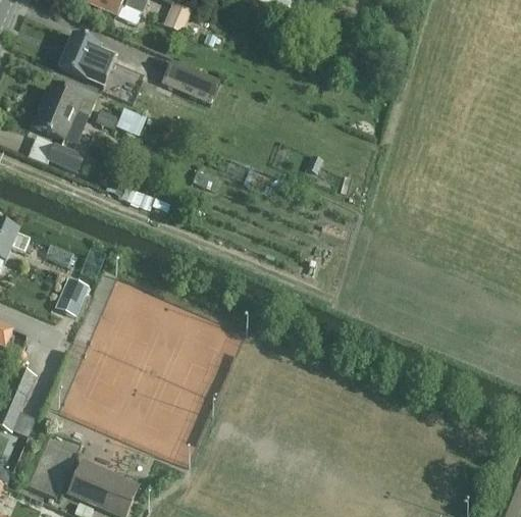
[(89,0),(88,2),(117,15),(120,7),(122,8),(123,6),(141,13),(147,0),(89,0)]
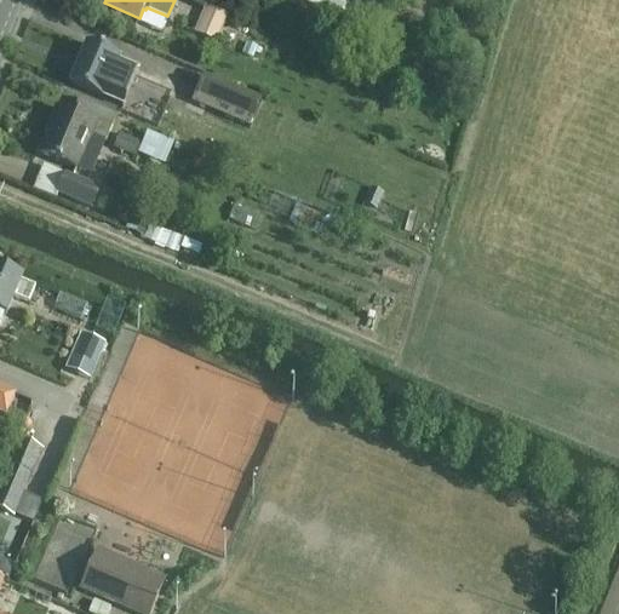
[(205,3),(193,29),(215,39),(227,12),(205,3)]
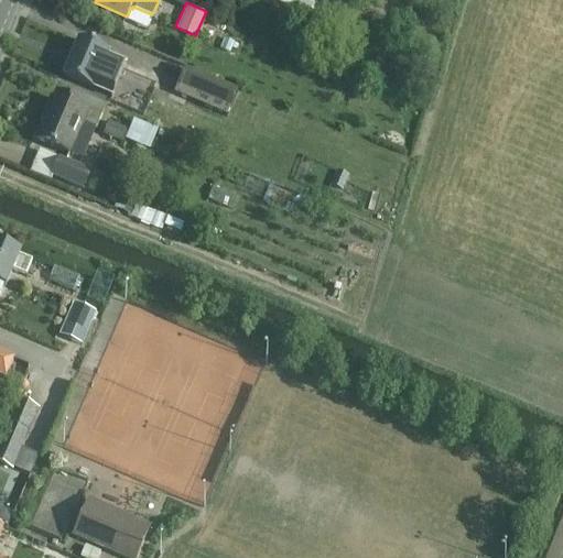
[(79,37),(65,72),(115,93),(128,61),(108,52),(109,50),(79,37)]
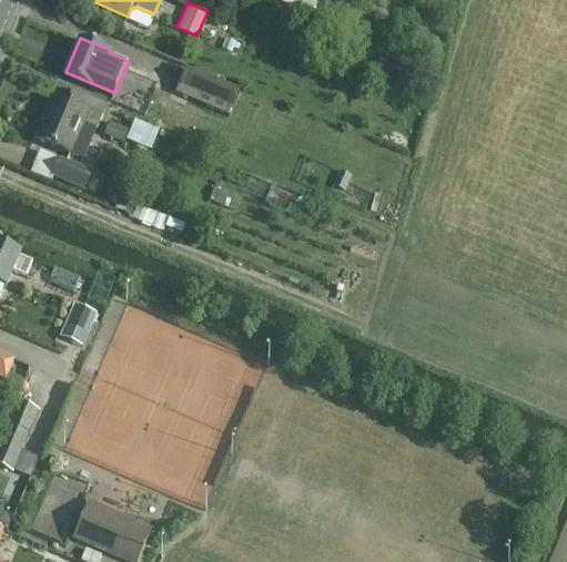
[(186,64),(175,91),(226,112),(238,85),(186,64)]
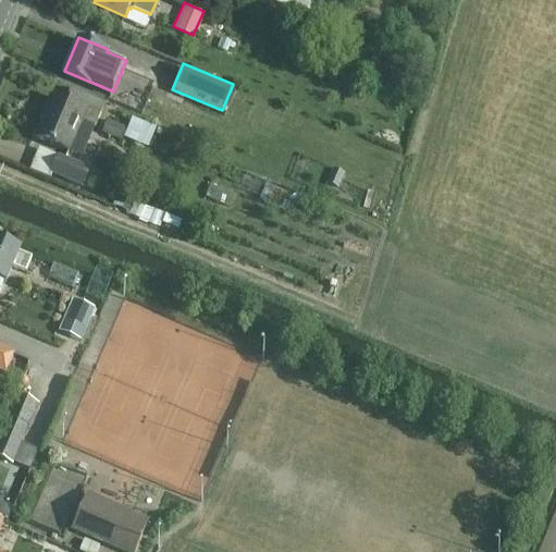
[(70,88),(64,101),(53,96),(37,135),(69,148),(82,118),(95,123),(103,101),(70,88)]
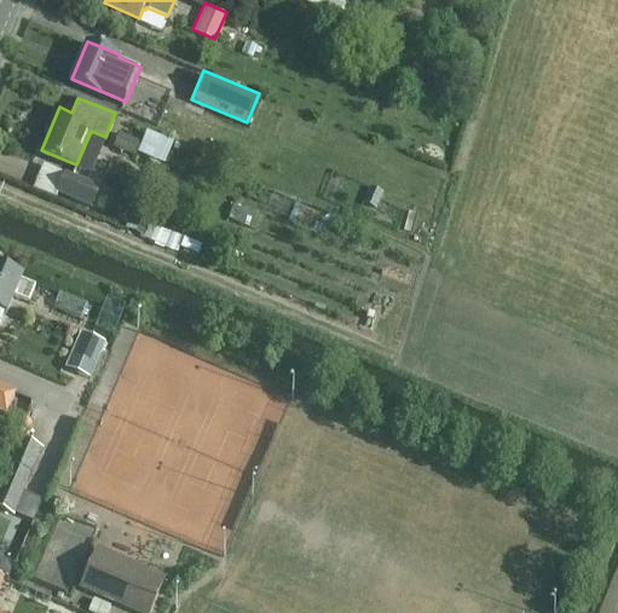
[(113,144),(134,154),(140,139),(119,129),(113,144)]
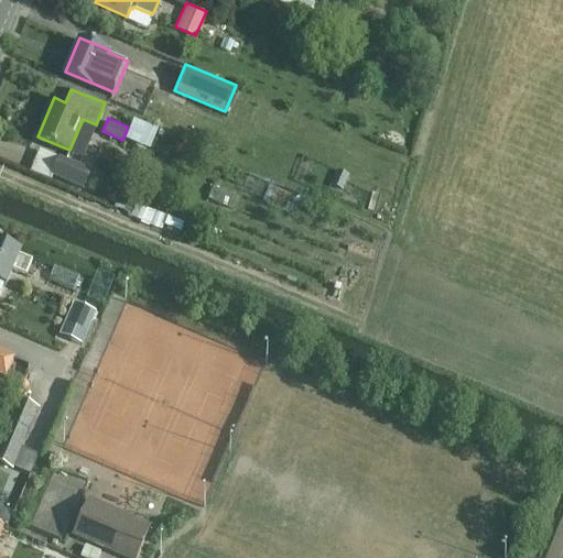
[(31,141),(24,160),(42,167),(50,148),(31,141)]
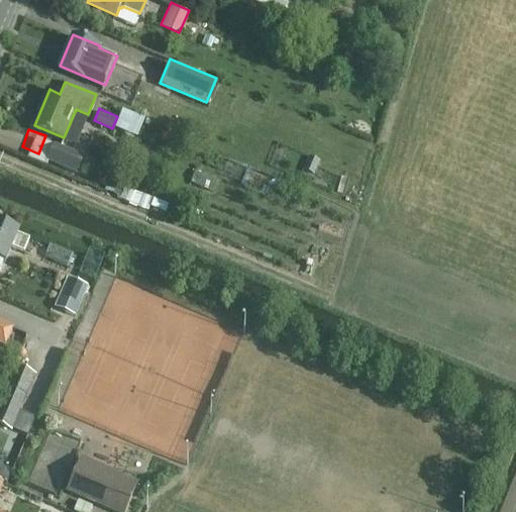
[(45,158),(76,171),(83,154),(54,140),(45,158)]
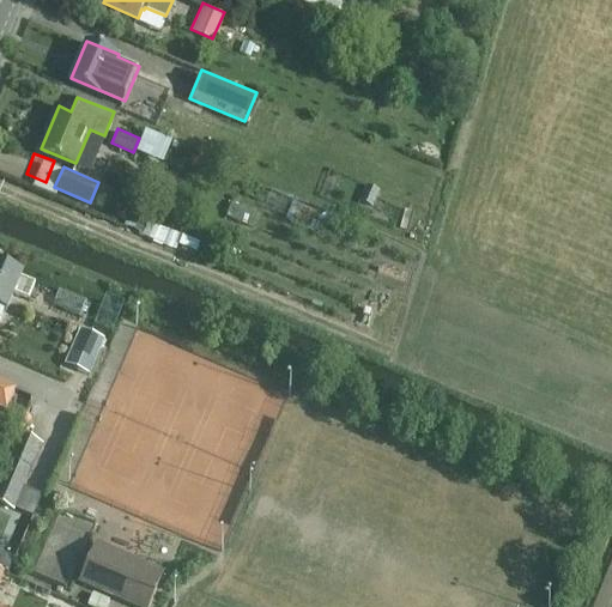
[(266,180),(260,190),(278,199),(283,188),(266,180)]
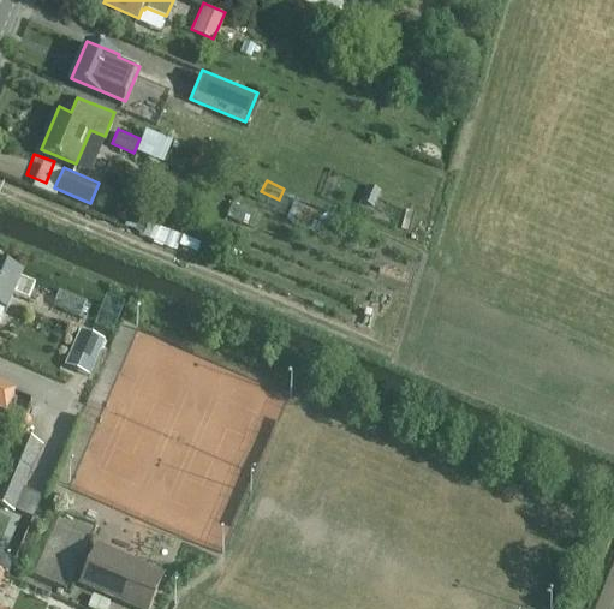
[(379,187),(365,183),(359,197),(371,203),(379,187)]
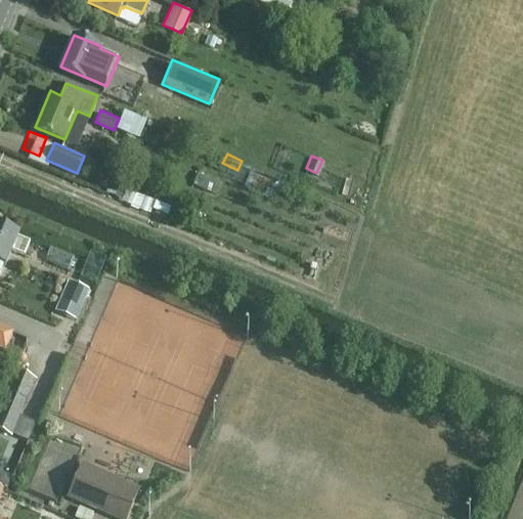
[(122,197),(126,187),(113,181),(109,191),(122,197)]
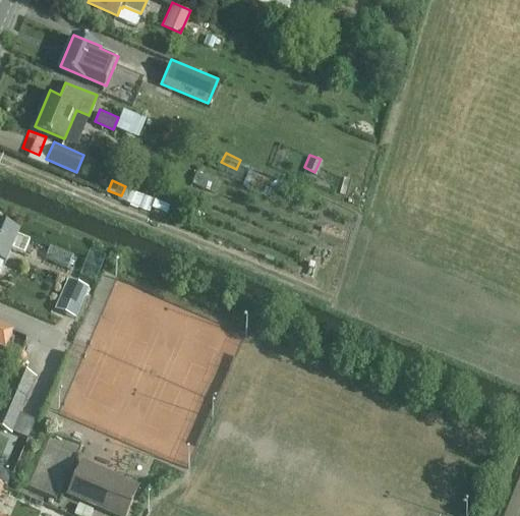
[(154,198),(151,208),(161,211),(164,203),(154,198)]
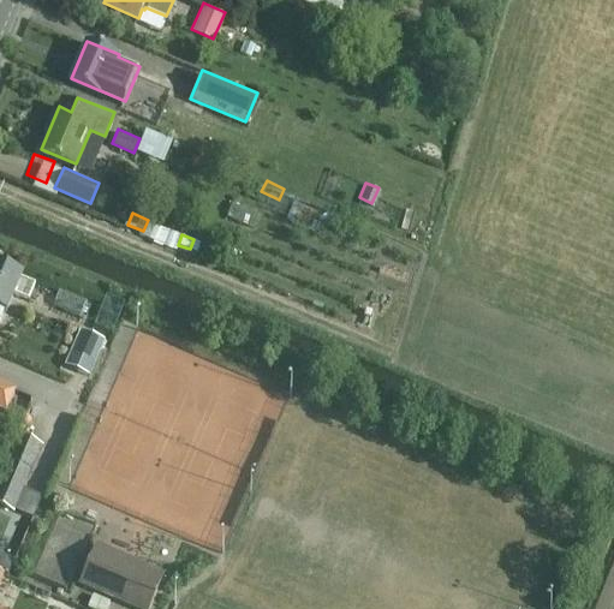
[(399,255),(405,242),(389,236),(383,248),(399,255)]
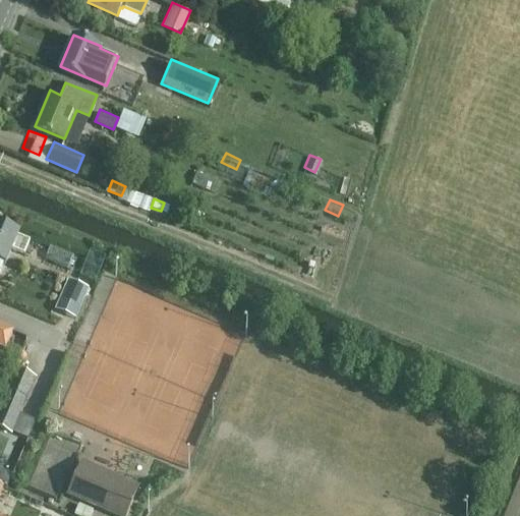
[(0,268),(3,261),(5,262),(11,247),(23,252),(29,240),(16,235),(17,232),(0,224),(0,268)]
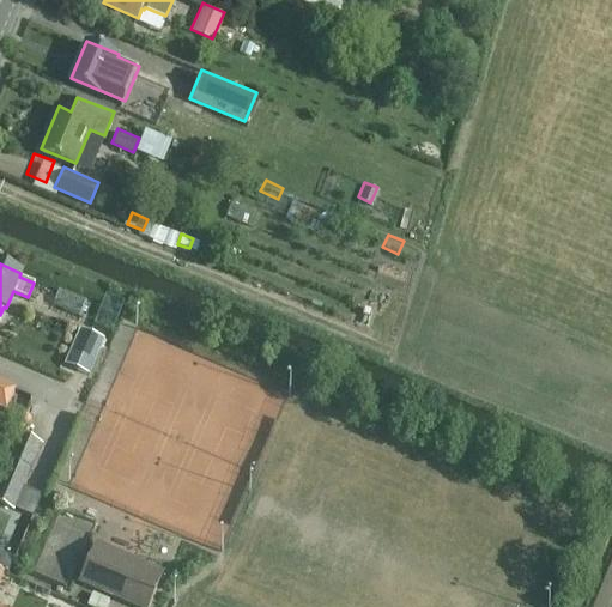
[(48,286),(42,302),(68,313),(74,298),(48,286)]
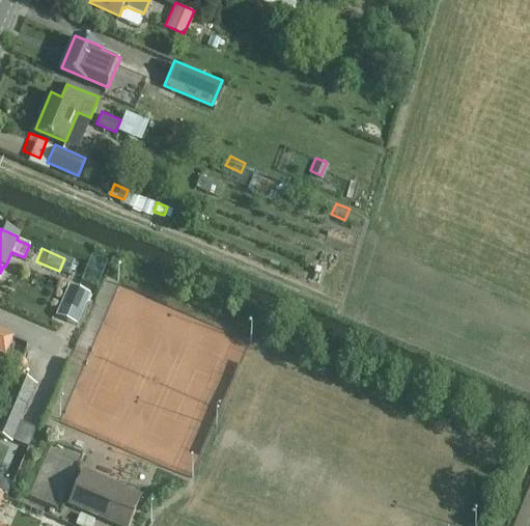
[(71,283),(57,313),(76,322),(89,292),(71,283)]
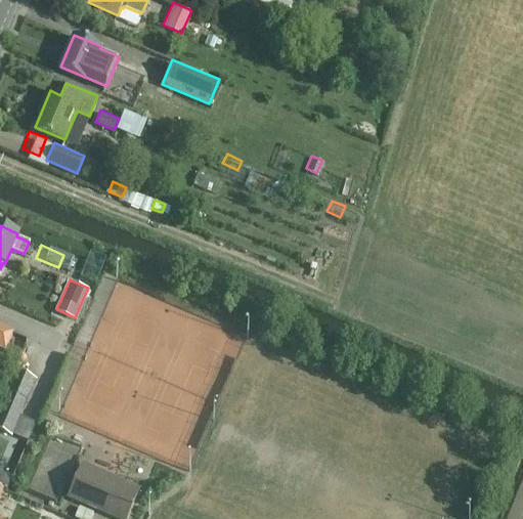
[(0,346),(5,349),(13,331),(0,323),(0,346)]
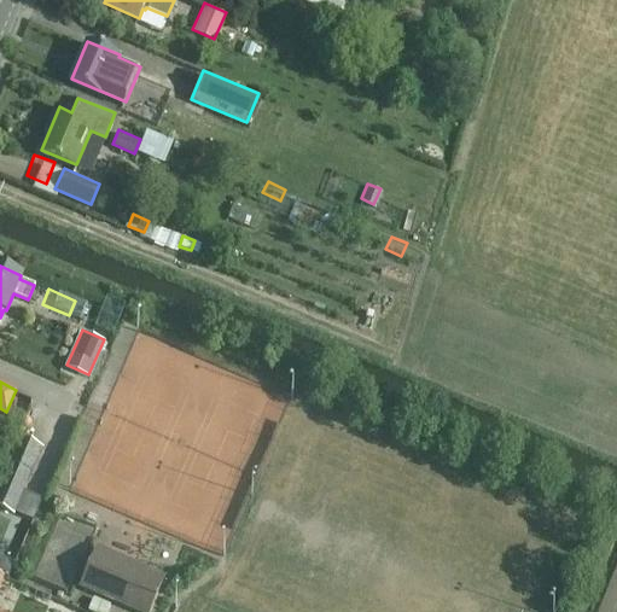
[(616,401),(611,400),(604,420),(616,424),(616,420),(616,401)]
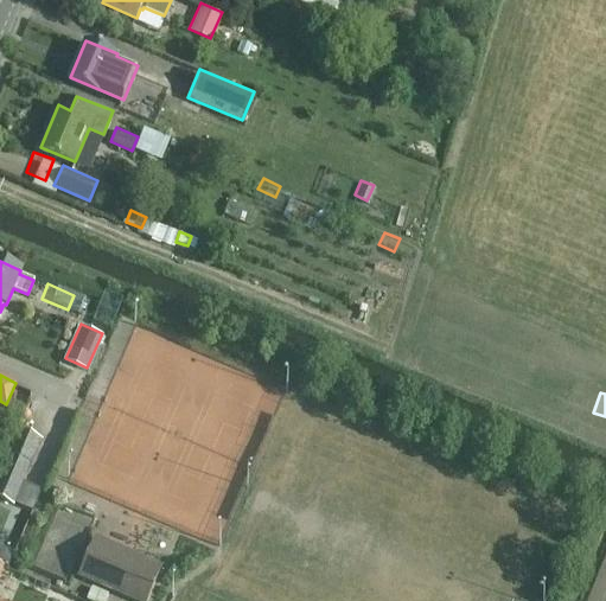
[(0,494),(13,500),(39,439),(20,430),(0,477),(0,494)]
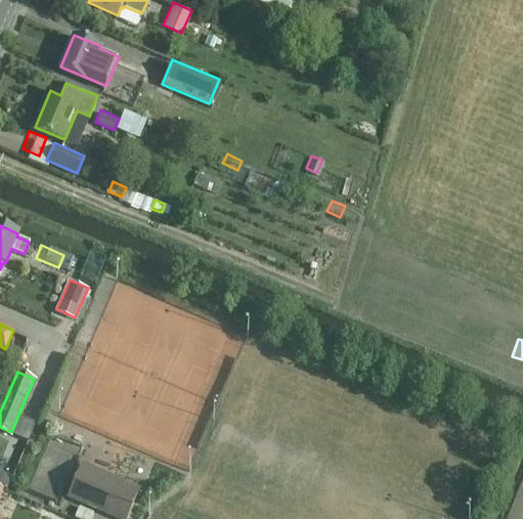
[(71,495),(115,515),(124,518),(125,518),(139,488),(120,479),(117,485),(82,470),(71,495)]
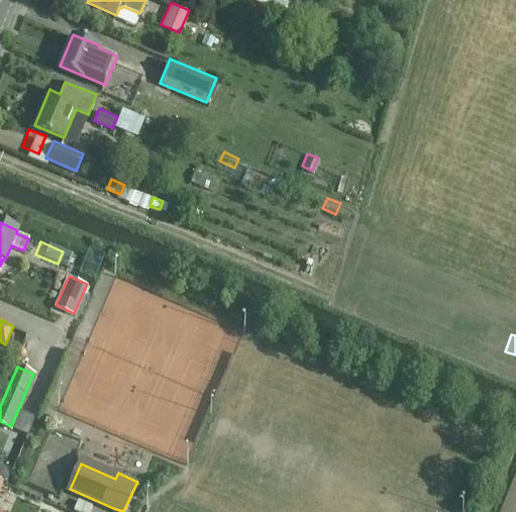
[(32,495),(28,506),(45,511),(65,511),(67,507),(32,495)]
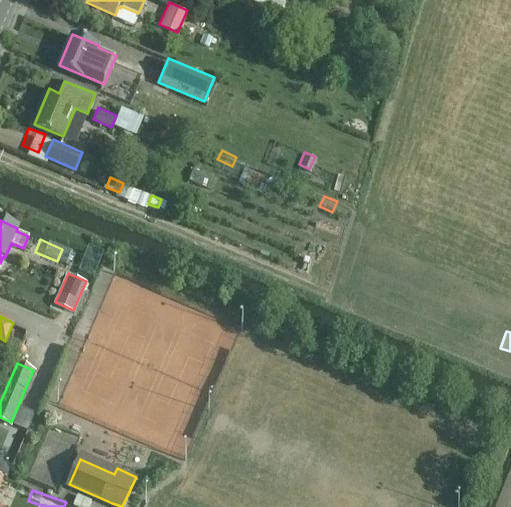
[(78,492),(72,504),(80,506),(87,506),(92,498),(78,492)]
